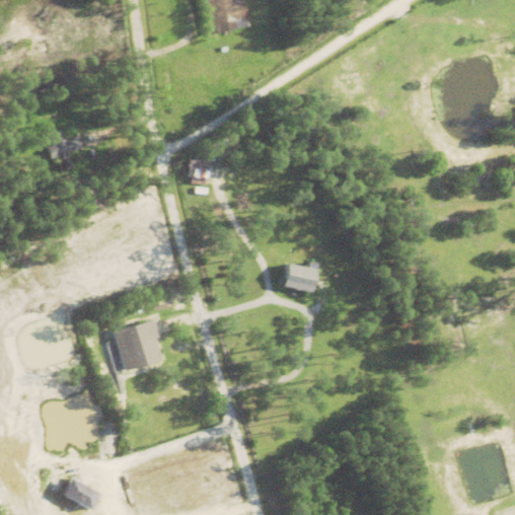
[(203,3),(204,11),(203,11),(203,16),(198,17),(195,0),(201,0),(201,4),(203,3)]
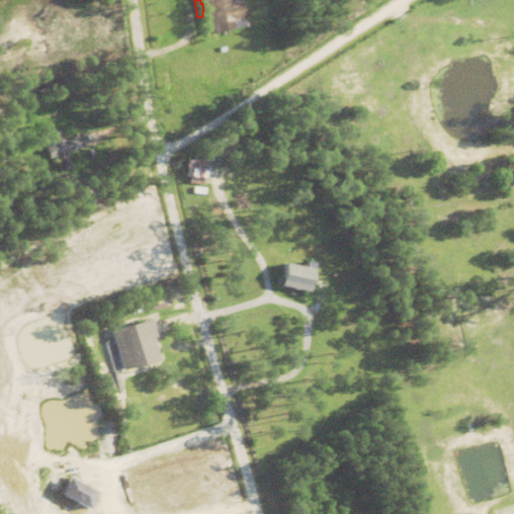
[(239,0),(243,16),(235,18),(235,19),(217,23),(210,0),(203,0),(230,0),(231,2),(239,0)]
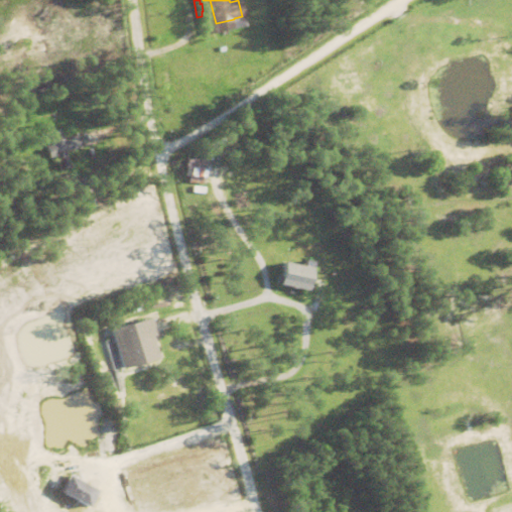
[(86,115),(90,113),(95,129),(90,131),(86,115)]
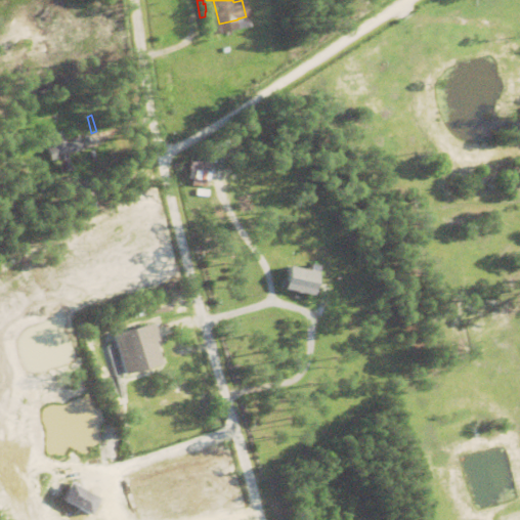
[(193,182),(195,176),(190,175),(192,158),(213,160),(211,183),(193,182)]
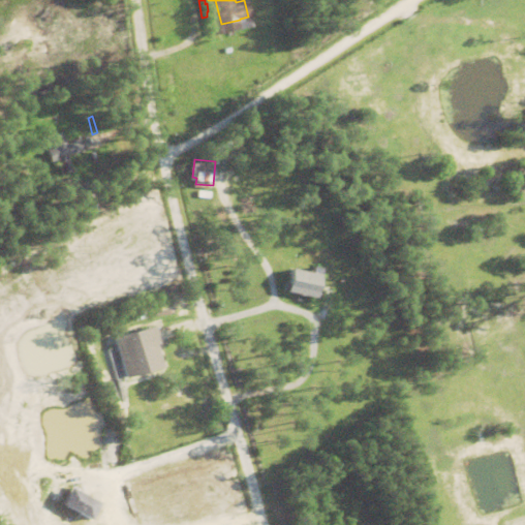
[(86,182),(95,180),(99,194),(90,197),(86,182)]
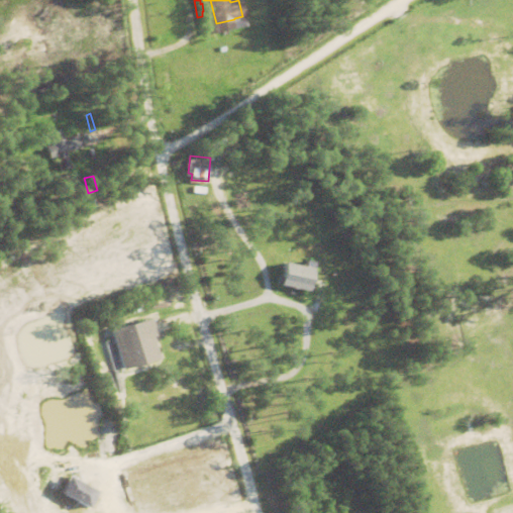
[(30,193),(39,190),(43,202),(34,205),(30,193)]
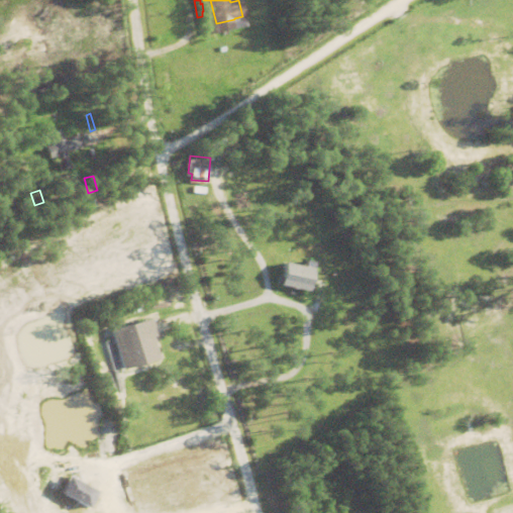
[(88,195),(96,193),(100,203),(91,206),(88,195)]
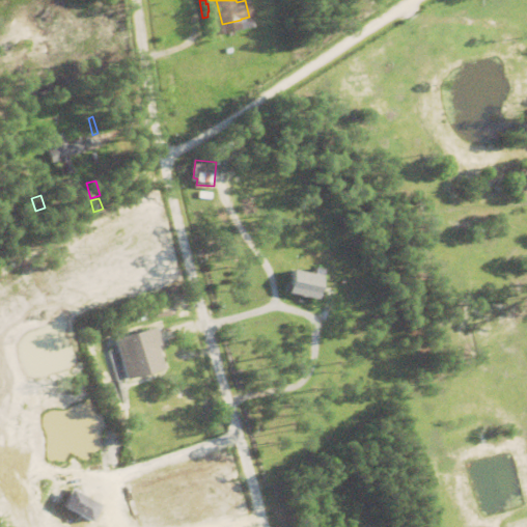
[(258,216),(272,213),(273,219),(260,222),(258,216)]
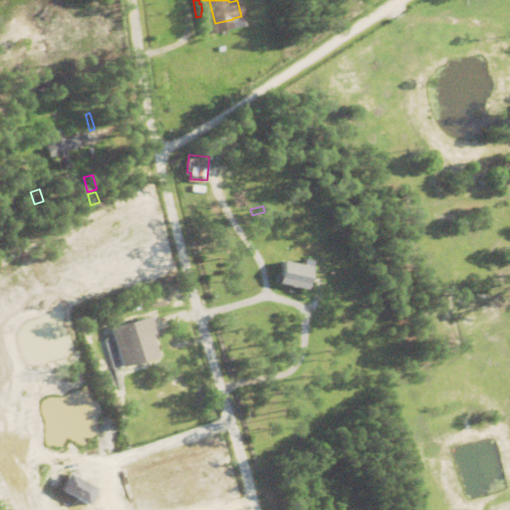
[(279,282),(284,259),(312,266),(307,289),(279,282)]
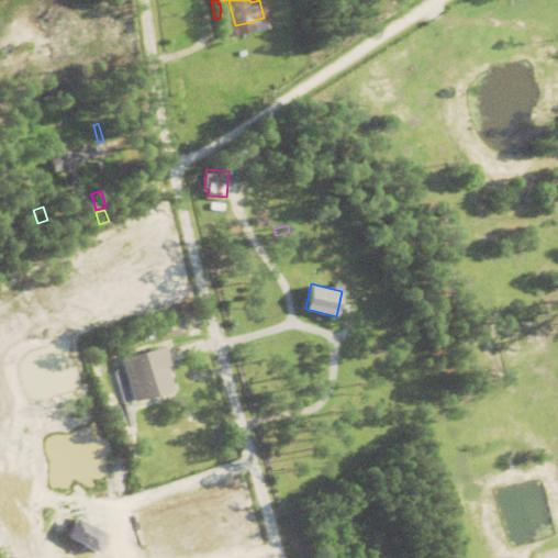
[(123,357),(167,344),(173,364),(168,365),(176,389),(135,401),(123,357)]
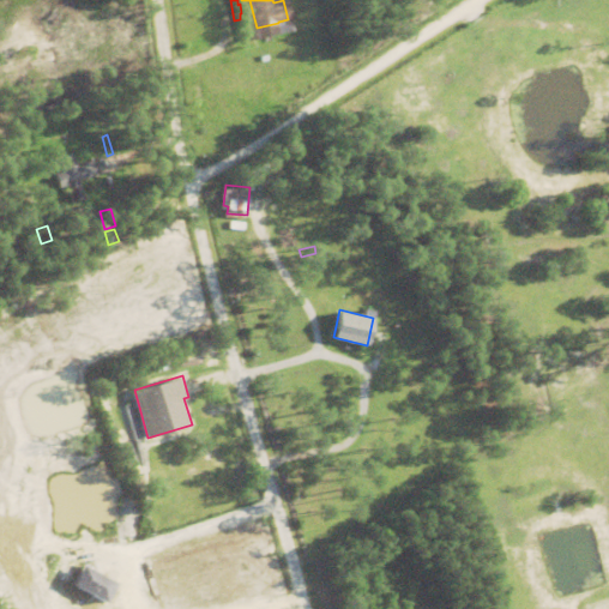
[(73,584),(84,565),(118,584),(107,603),(73,584)]
